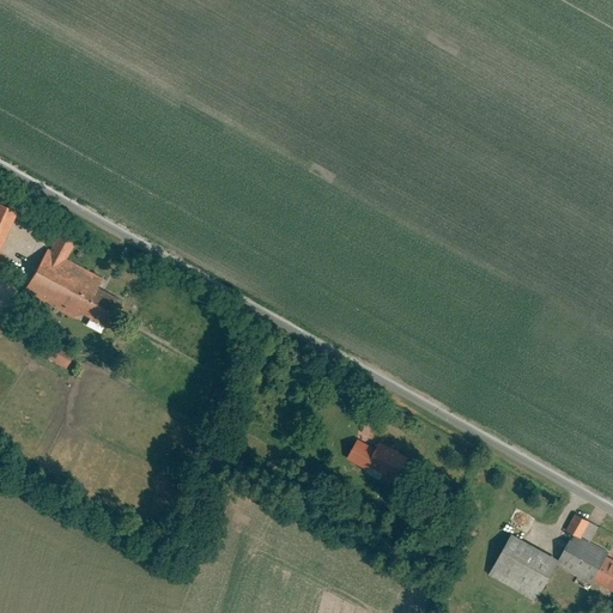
[(0,253),(18,211),(0,202),(0,253)]
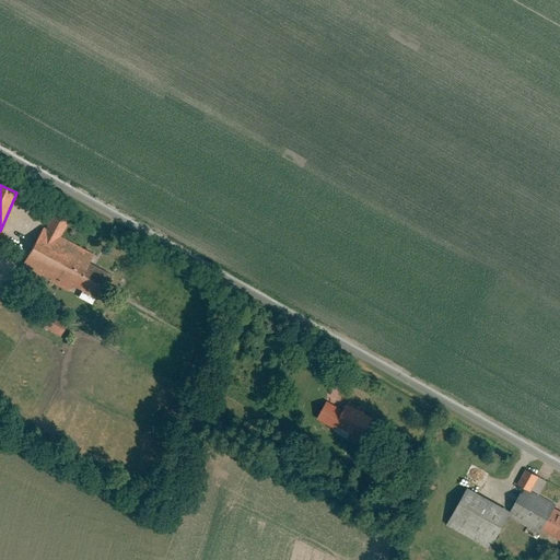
[(47,229),(45,226),(23,268),(70,293),(74,284),(96,296),(109,272),(91,263),(95,253),(61,235),(71,218),(57,210),(47,229)]
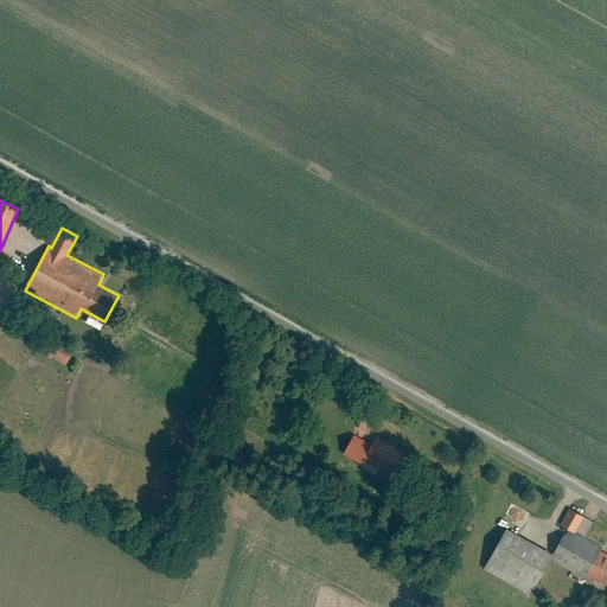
[(46,353),(66,364),(75,350),(53,339),(46,353)]
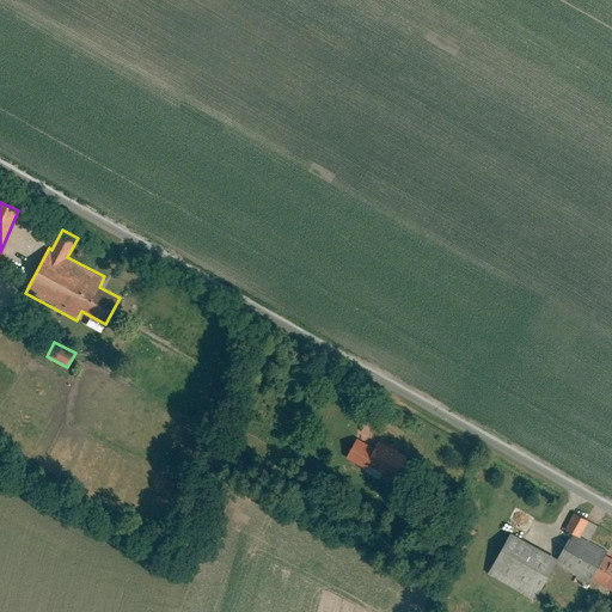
[(371,469),(373,464),(392,475),(402,456),(381,445),(378,451),(361,440),(352,458),(371,469)]
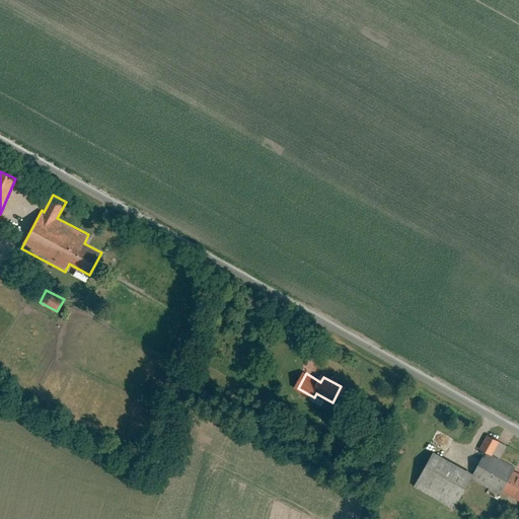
[(509,446),(489,435),(483,448),(495,455),(496,453),(503,457),(509,446)]
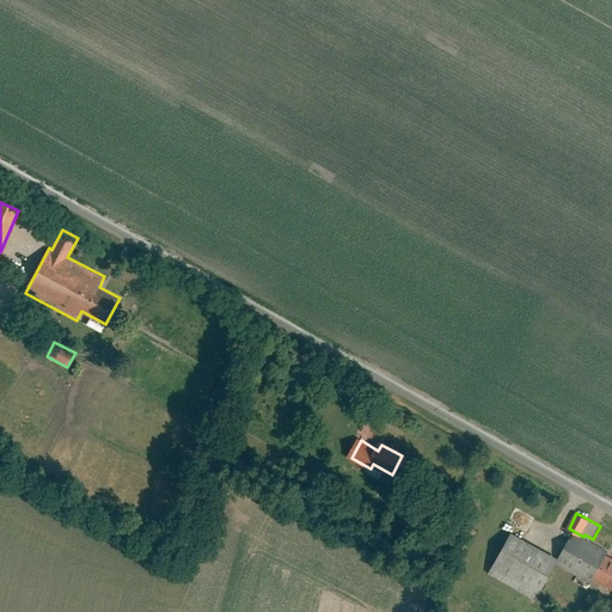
[(539,600),(560,564),(593,581),(595,577),(611,586),(611,556),(571,537),(561,558),(514,533),(491,575),(539,600)]
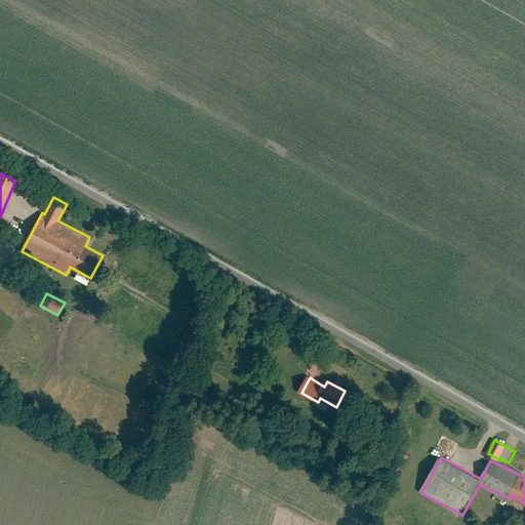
All buildings are outlined.
